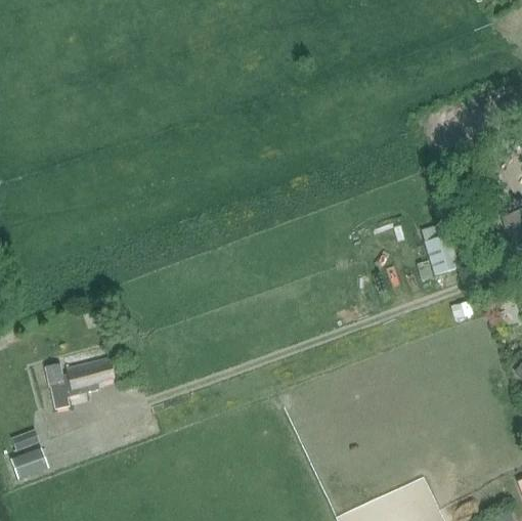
[(455,230),(451,219),(422,228),(426,241),(425,241),(435,274),(462,266),(450,232),(455,230)]
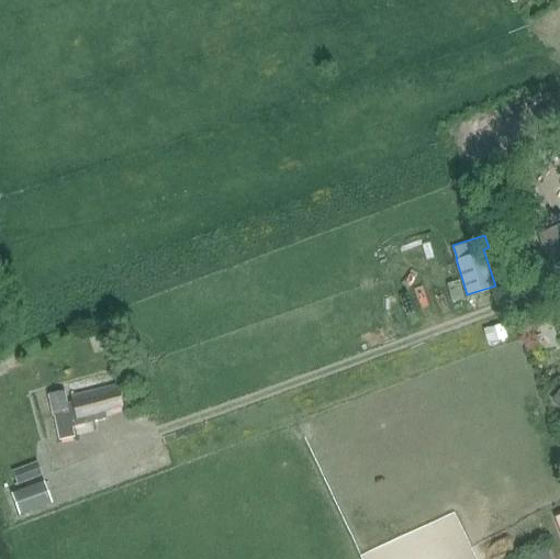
[(155,366),(152,353),(142,356),(145,369),(155,366)]
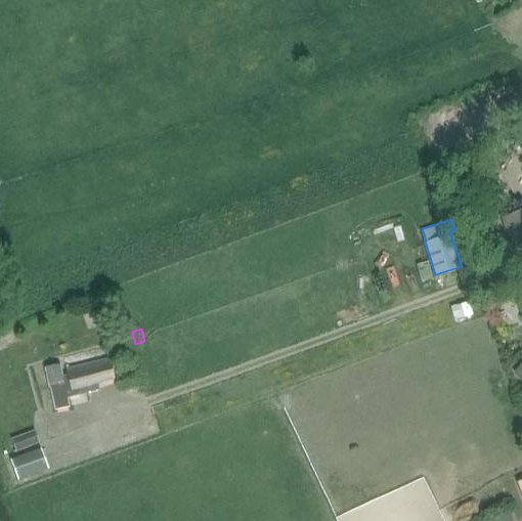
[(116,378),(110,356),(68,366),(69,372),(64,373),(62,361),(45,365),(50,386),(51,386),(56,408),(72,405),(70,396),(101,388),(99,383),(116,378)]
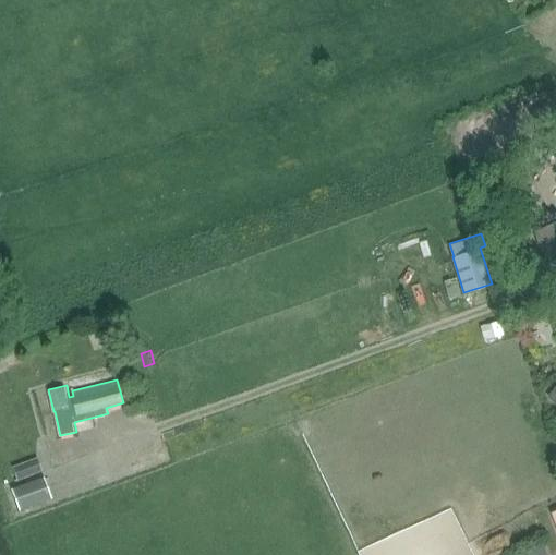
[(44,470),(39,456),(13,465),(19,479),(44,470)]
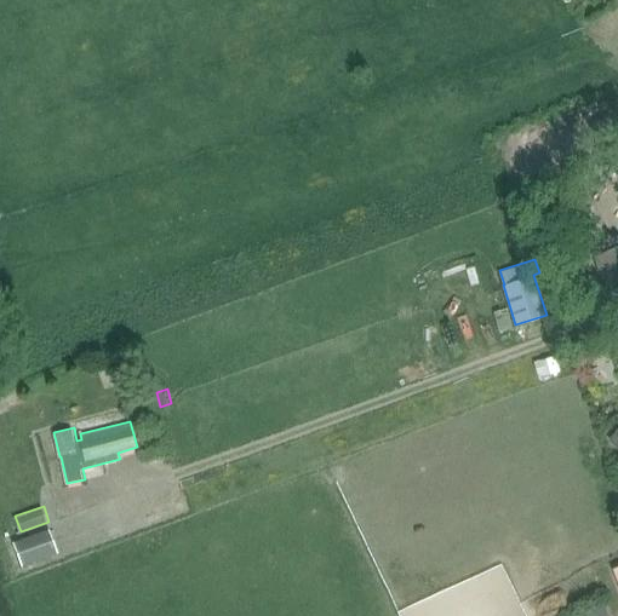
[(59,552),(51,528),(13,541),(23,566),(59,552)]
